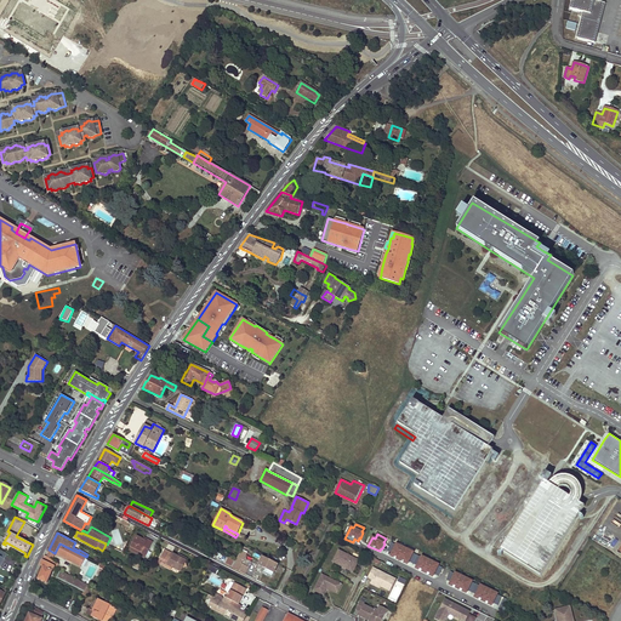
[(143,540),(136,536),(131,547),(141,552),(140,556),(146,558),(153,542),(148,540),(147,541),(143,540)]
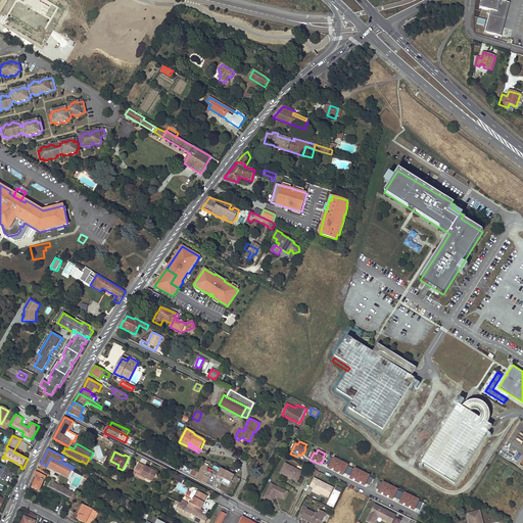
[(5,457),(4,459),(20,468),(21,466),(5,457)]
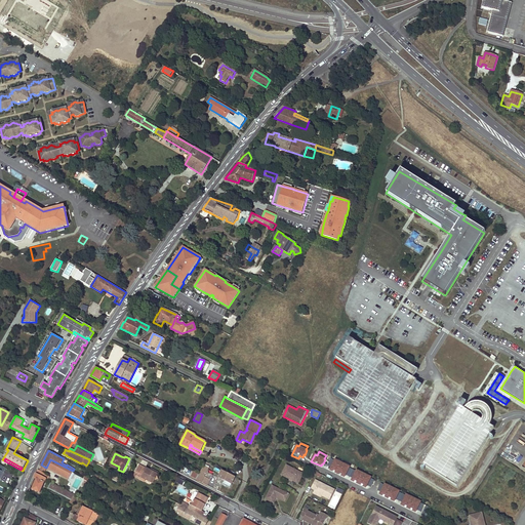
[(50,459),(46,468),(69,479),(73,471),(50,459)]
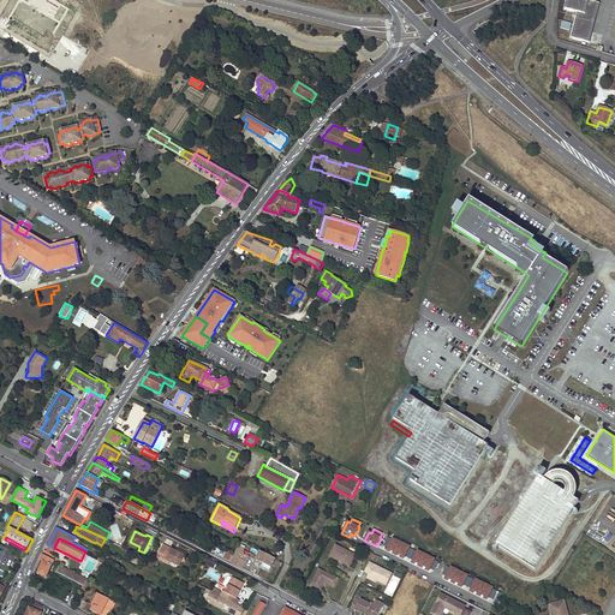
[(395,555),(401,543),(393,538),(392,542),(387,539),(383,547),(388,549),(387,551),(395,555)]
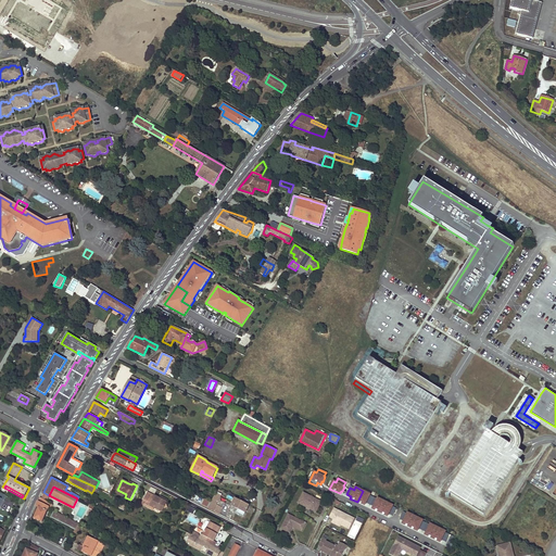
[(369,505),(373,498),(369,496),(370,494),(363,491),(357,502),(365,506),(366,504),(369,505)]
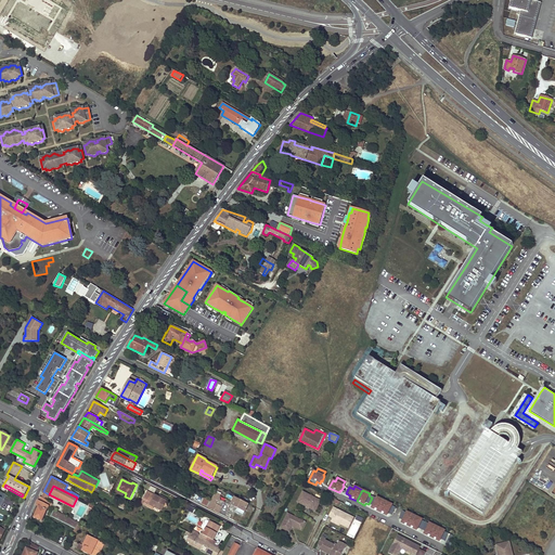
[(217,491),(207,507),(219,514),(224,502),(219,499),(222,493),(217,491)]
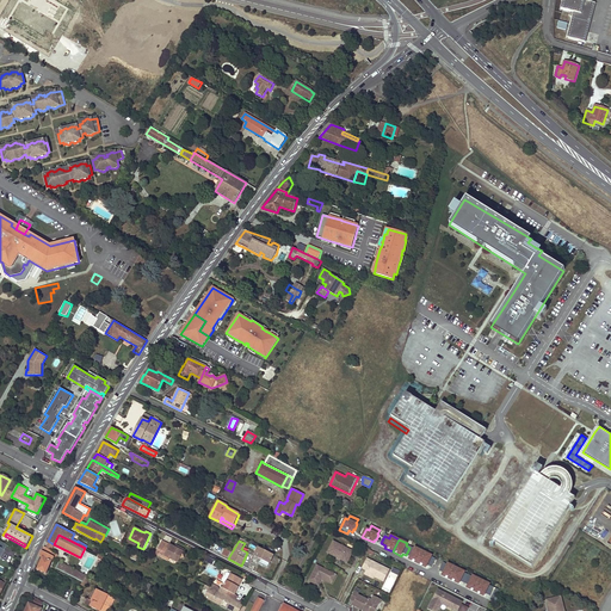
[(347,563),(353,551),(333,542),(327,553),(347,563)]
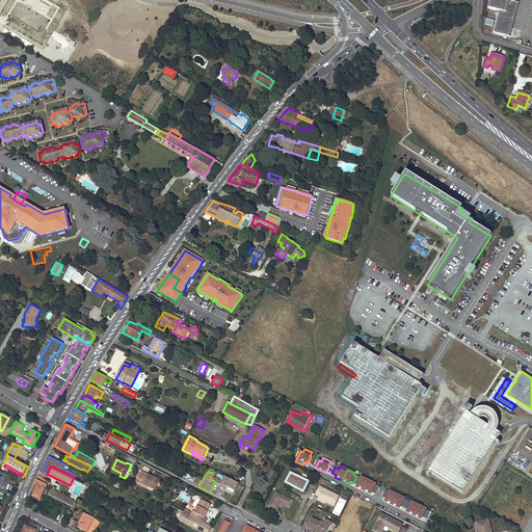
[(155,478),(153,477),(148,475),(147,476),(140,473),(135,482),(139,484),(139,483),(142,485),(143,484),(148,486),(155,490),(157,486),(160,485),(159,483),(161,479),(156,477),(155,478)]
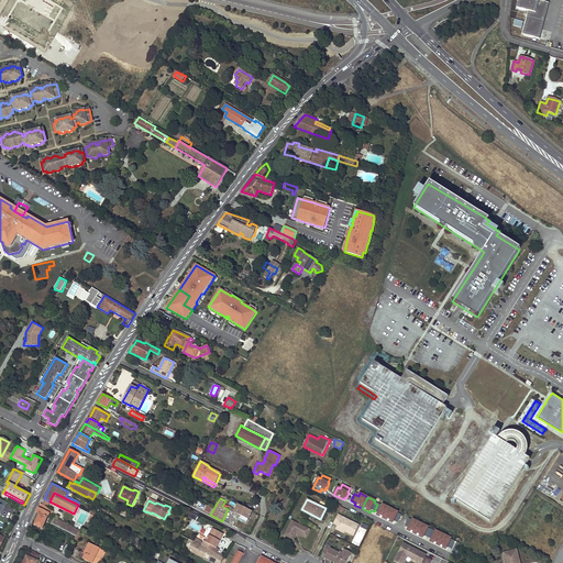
[(41,504),(39,508),(50,514),(51,515),(53,510),(47,507),(45,506),(41,504)]
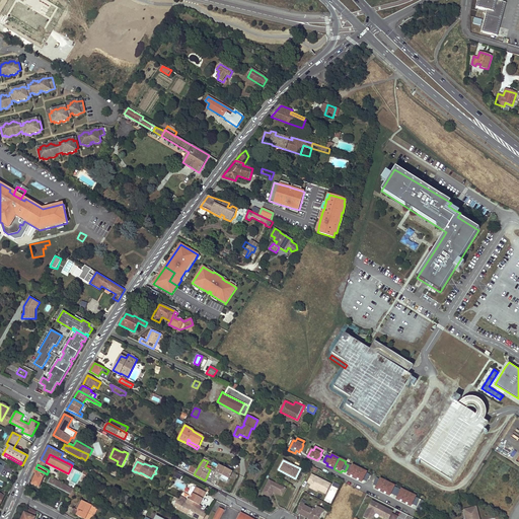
[(197,468),(192,465),(189,471),(194,473),(197,468)]
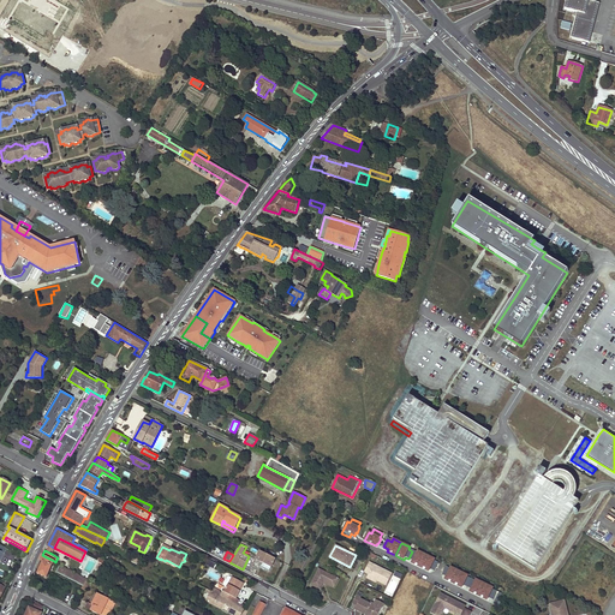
[(269,572),(272,567),(275,559),(261,551),(258,555),(256,560),(263,563),(261,567),(269,572)]
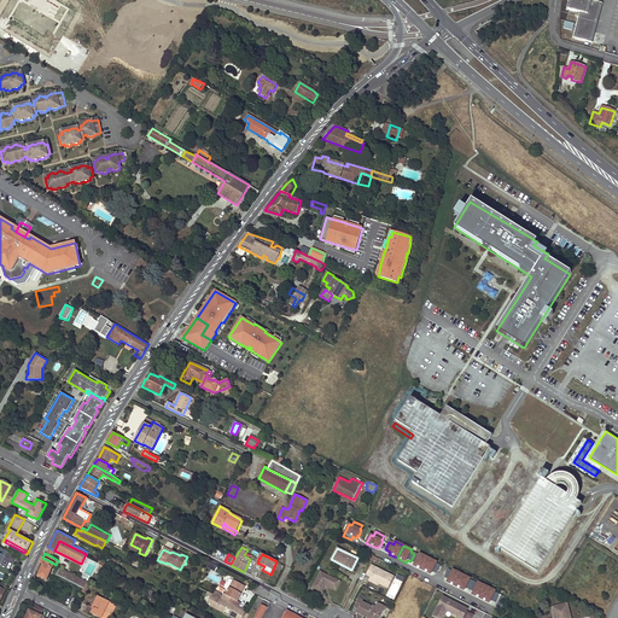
[(423,570),(429,558),(420,554),(419,557),(414,554),(410,561),(415,564),(414,566),(423,570)]
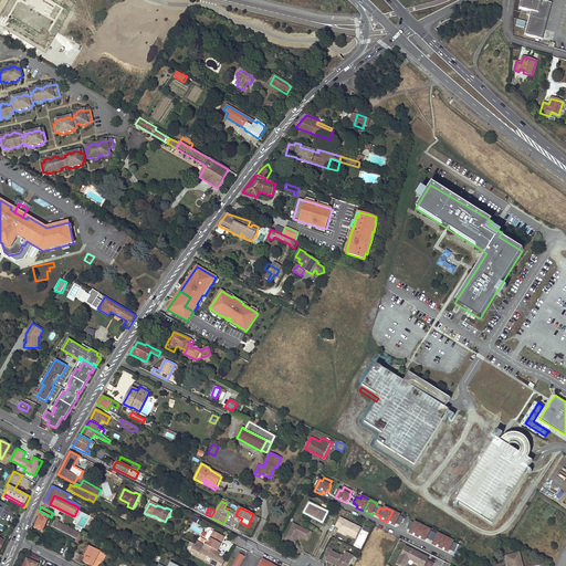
[(38,515),(40,516),(35,527),(43,532),(50,516),(39,511),(38,515)]
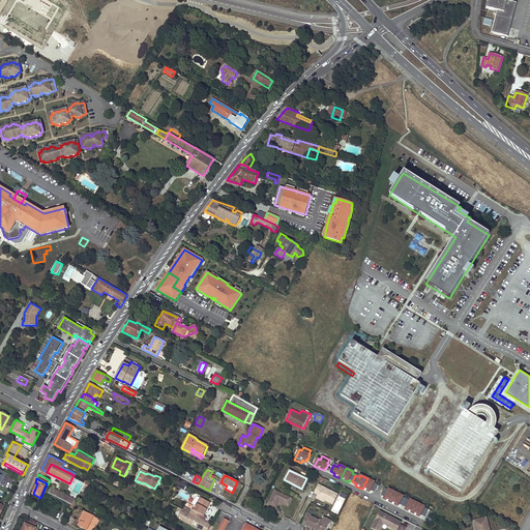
[(375,482),(367,478),(362,489),(370,493),(371,491),(374,493),(377,487),(374,484),(375,482)]
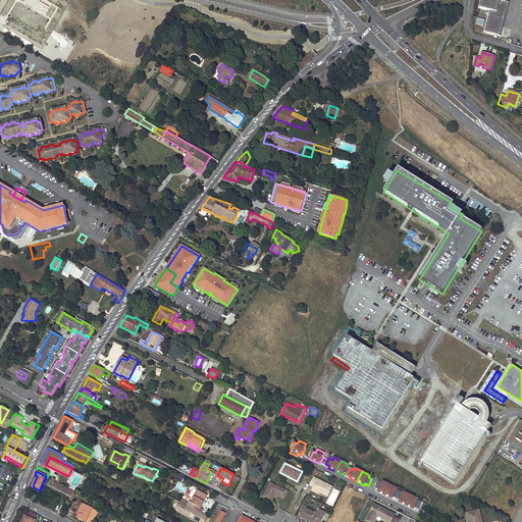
[(327,497),(332,487),(313,477),(309,485),(313,487),(312,489),(319,493),(327,497)]
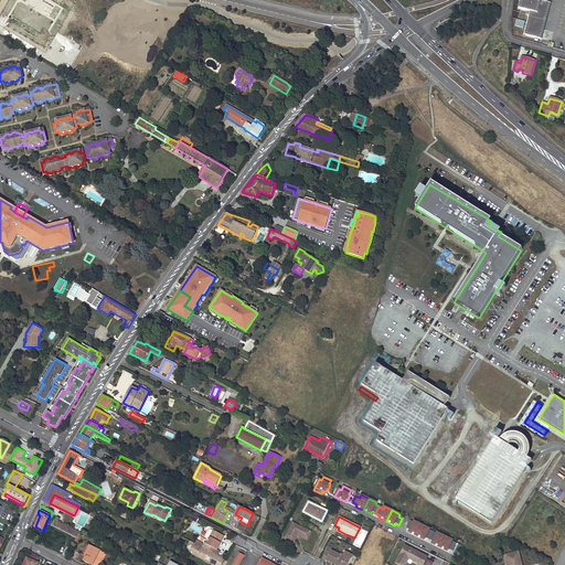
[(80,532),(55,520),(52,526),(76,539),(75,541),(80,543),(84,534),(80,532)]
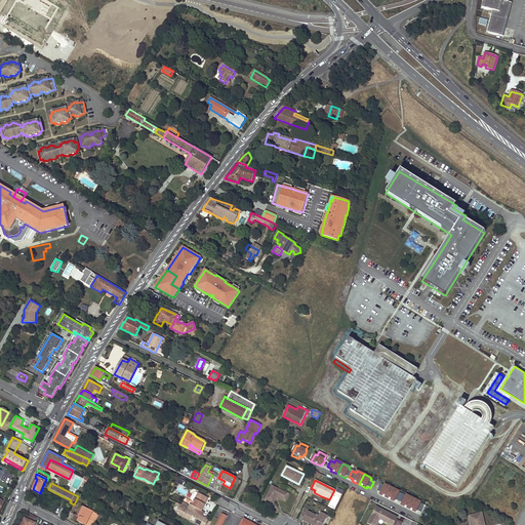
[(387,498),(393,488),(385,484),(384,486),(380,485),(377,491),(380,493),(379,495),(387,498)]
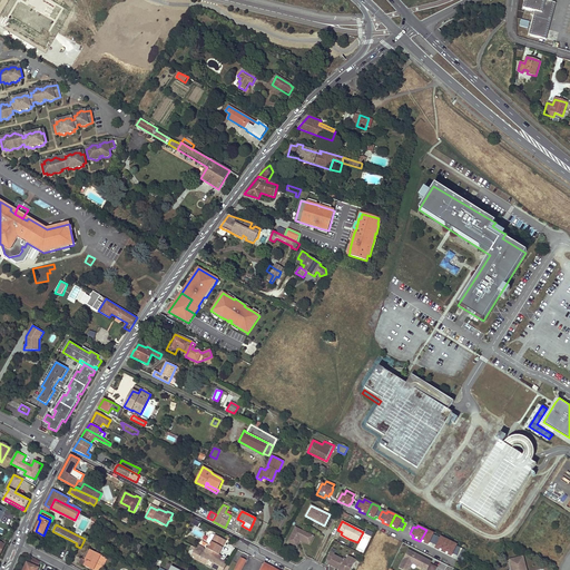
[(314,537),(295,527),(288,542),(296,546),(300,540),(301,538),(311,543),(314,537)]
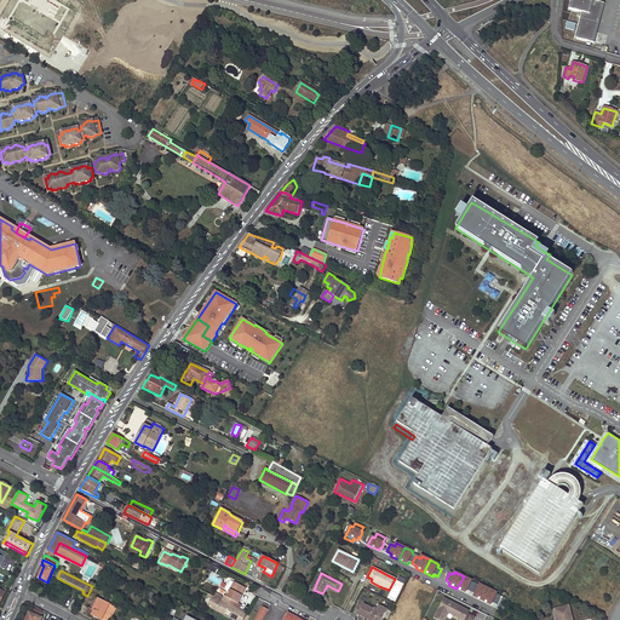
[(472,580),(464,577),(457,589),(466,592),(466,590),(471,592),(475,585),(470,583),(472,580)]
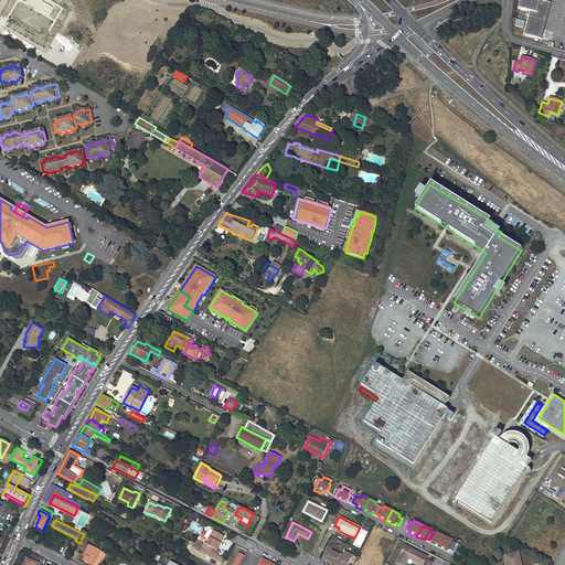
[(213,530),(212,532),(209,531),(205,537),(209,540),(206,544),(211,546),(210,551),(217,555),(220,551),(216,550),(224,535),(213,530)]
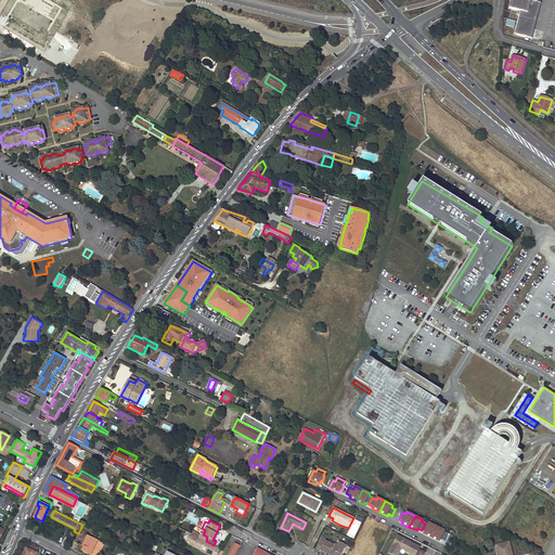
[(433,538),(438,527),(430,524),(428,526),(425,524),(422,530),(425,532),(425,534),(433,538)]
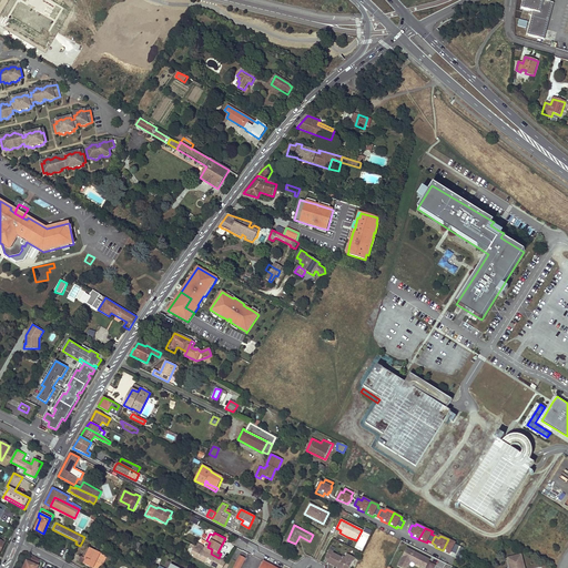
[(456,544),(448,539),(443,550),(450,555),(452,553),(455,555),(458,547),(455,546),(456,544)]
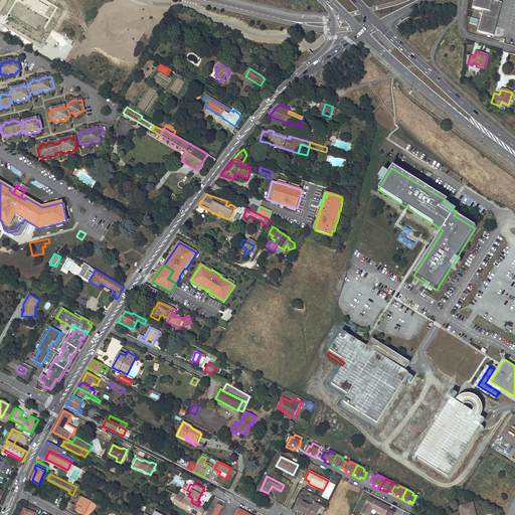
[(195,514),(201,514),(204,510),(176,495),(175,498),(172,503),(195,514)]
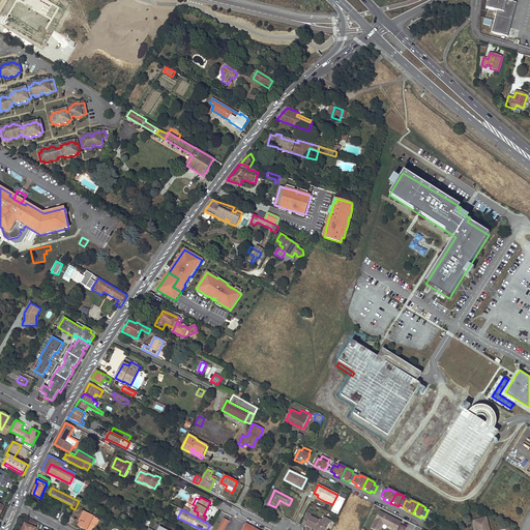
[(94,529),(99,520),(85,512),(81,522),(79,521),(76,519),(74,523),(87,529),(88,528),(92,529),(94,529)]
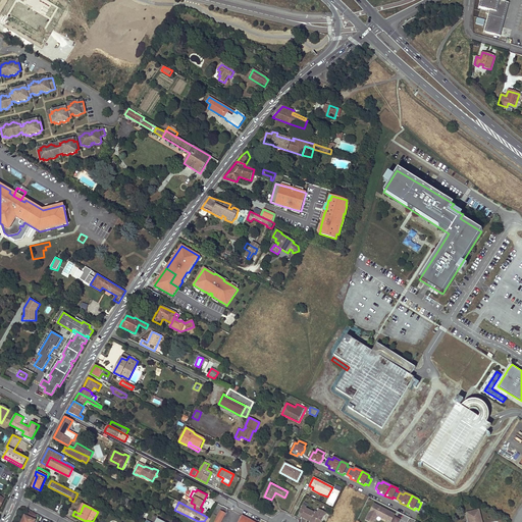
[(387,521),(388,521),(399,521),(401,520),(396,517),(393,516),(394,514),(375,505),(373,508),(372,508),(370,512),(371,513),(370,515),(369,514),(366,520),(370,521),(373,521),(377,516),(378,514),(388,519),(387,521)]
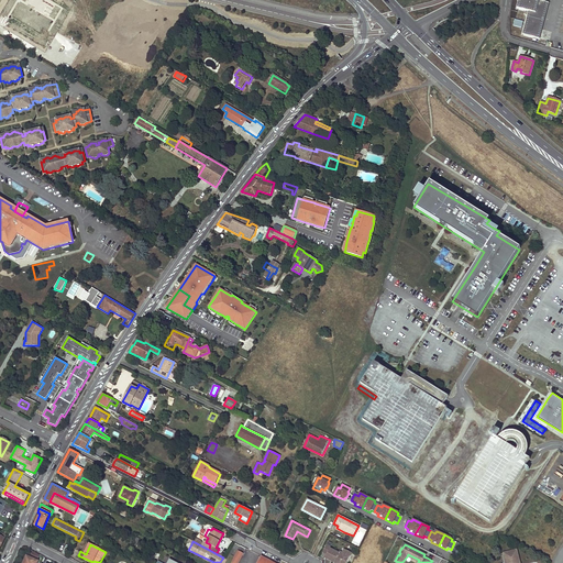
[(334,562),(345,562),(350,556),(342,553),(339,551),(339,553),(330,548),(327,554),(324,558),(334,562)]
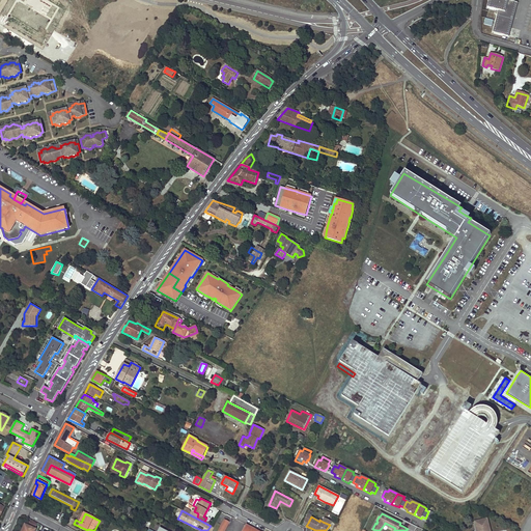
[(491,530),(487,519),(475,521),(476,530),(491,530)]
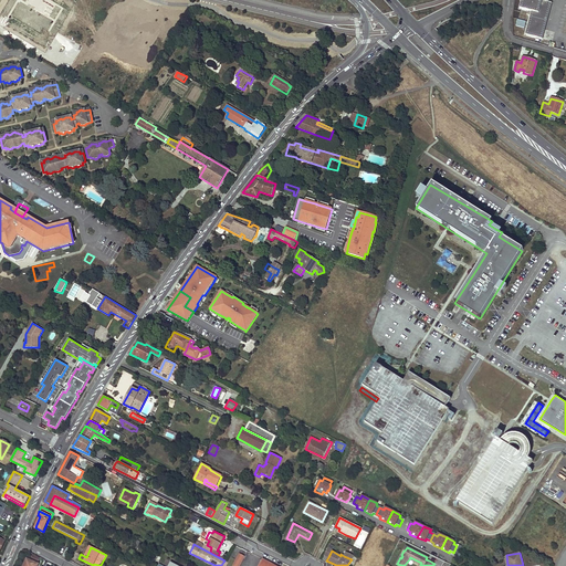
[(239,565),(244,556),(240,554),(233,565),(239,565)]
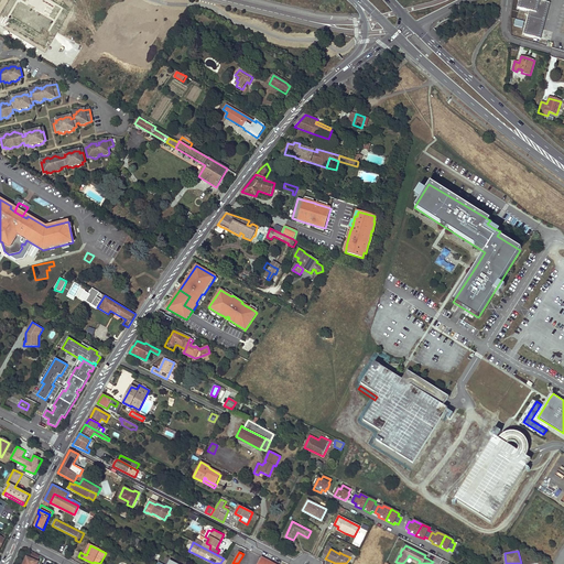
[(32,553),(30,559),(26,557),(24,563),(25,563),(24,563),(36,563),(39,562),(38,562),(40,556),(32,553)]
